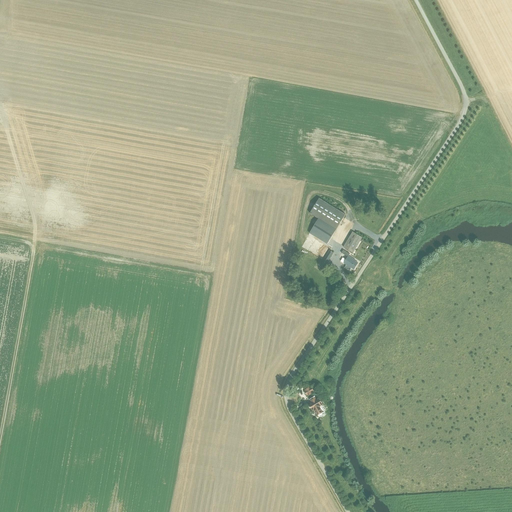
[(319,198),(310,213),(315,217),(318,219),(315,224),(309,233),(327,244),(345,215),(319,198)]
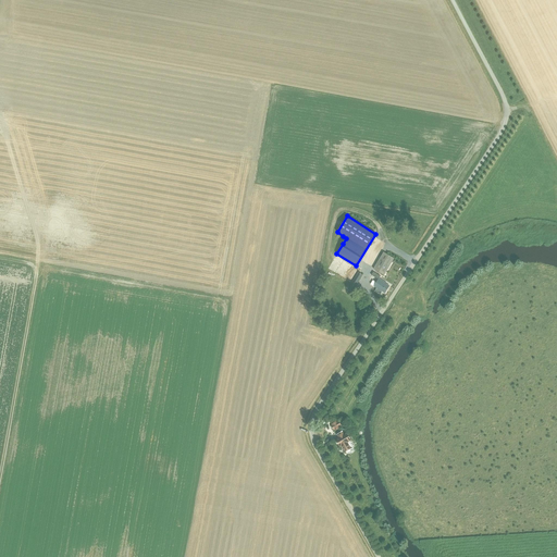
[(373,269),(384,275),(394,258),(384,252),(373,269)]
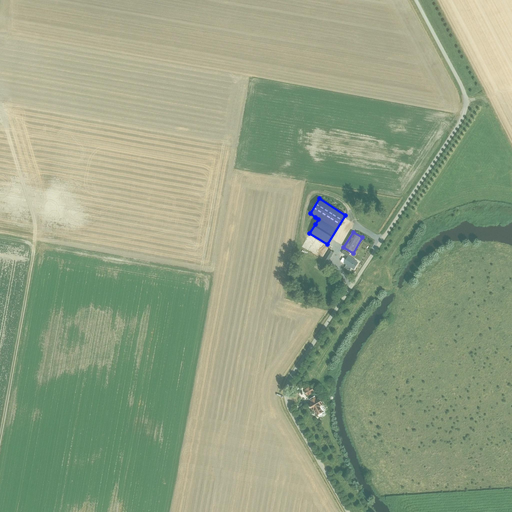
[(324,267),(333,253),(329,250),(320,265),(324,267)]
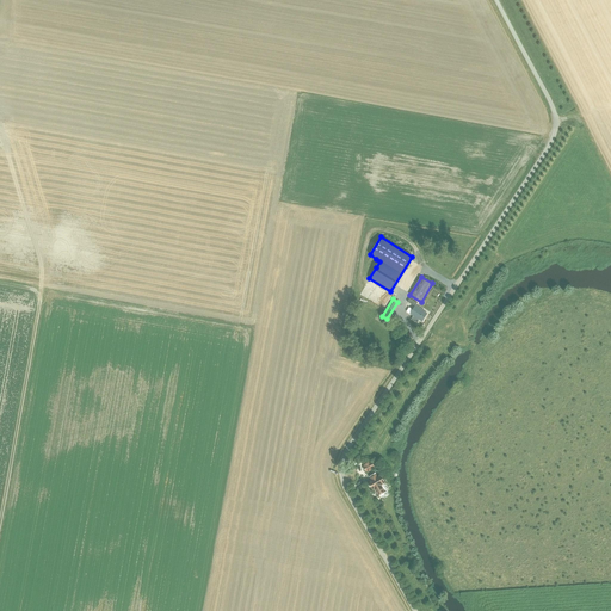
[(409,308),(406,312),(413,316),(412,319),(417,322),(419,320),(423,322),(427,314),(424,312),(425,310),(417,306),(418,303),(409,298),(407,302),(414,307),(413,310),(409,308)]
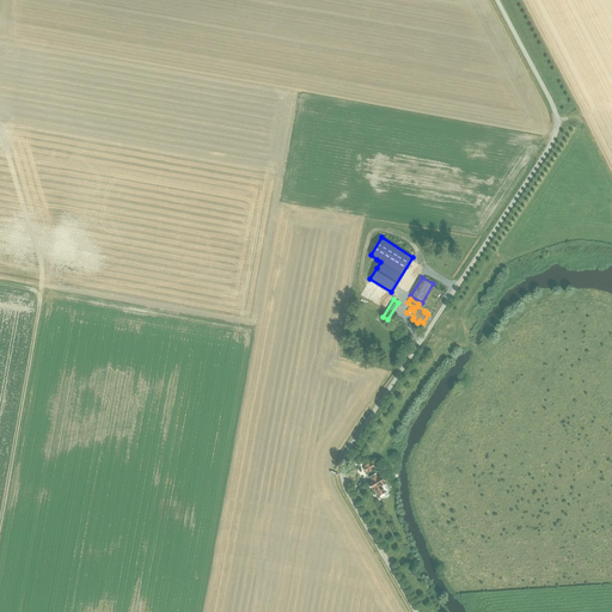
[(365,467),(363,467),(367,473),(367,472),(368,473),(373,470),(373,469),(375,467),(372,463),(369,464),(363,466),(365,467)]
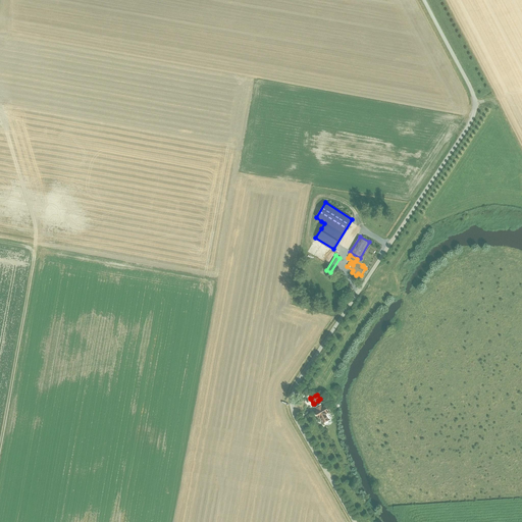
[(329,420),(325,414),(329,412),(325,406),(322,408),(321,405),(316,408),(317,410),(314,412),(318,419),(320,418),(323,424),(329,420)]
